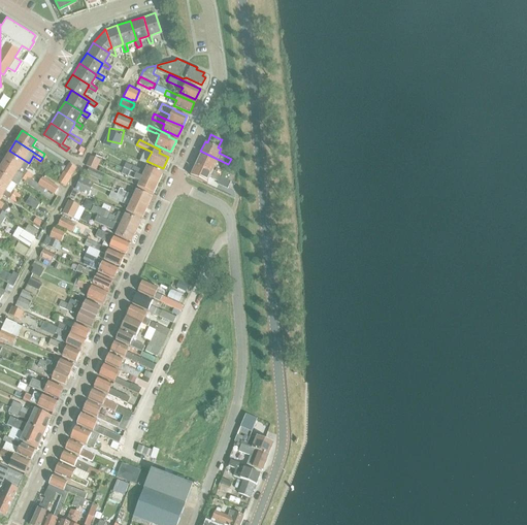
[(95,154),(100,156),(105,158),(108,152),(98,146),(95,154)]
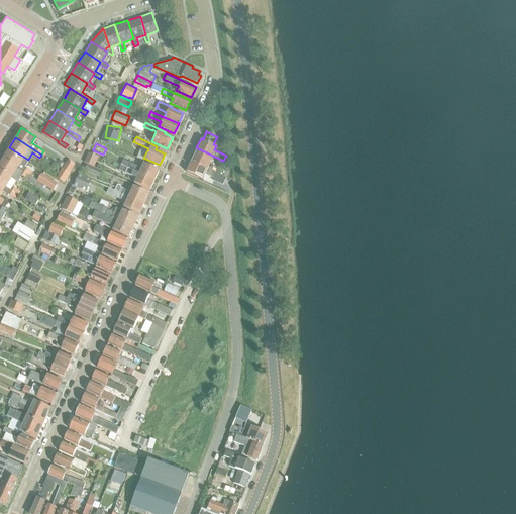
[(9,147),(3,157),(29,174),(31,170),(24,165),(28,160),(9,147)]
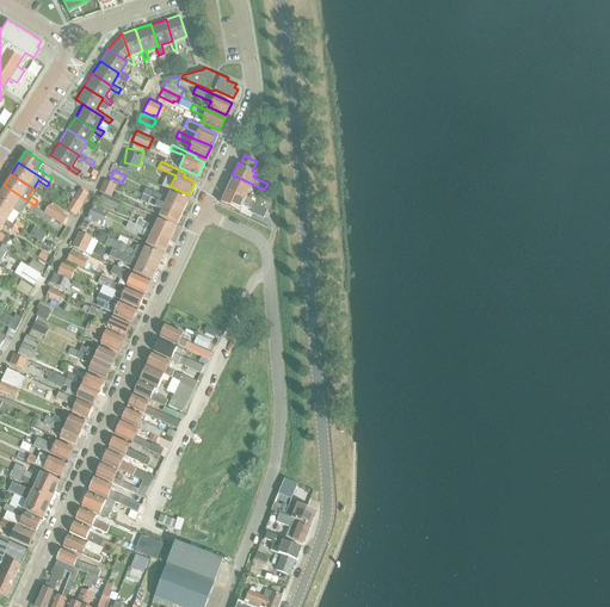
[(232,178),(226,189),(256,203),(258,198),(250,193),(248,196),(246,194),(250,186),(232,178)]
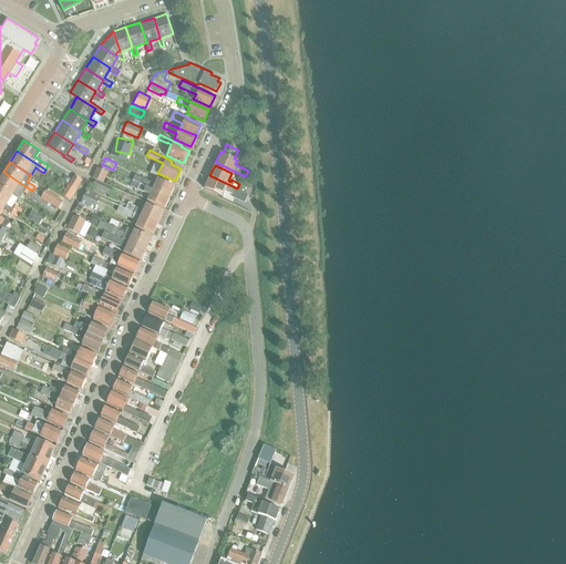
[(93,176),(95,176),(103,181),(106,174),(110,176),(113,170),(107,167),(106,170),(98,166),(93,176)]
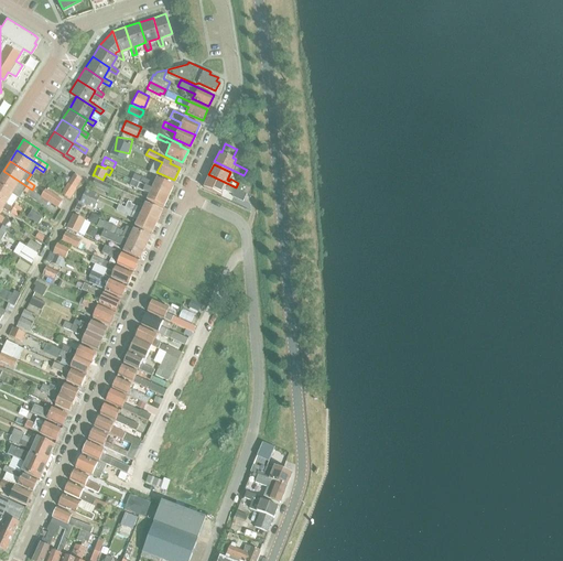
[(3,171),(0,175),(0,183),(12,191),(18,195),(22,189),(25,191),(24,193),(44,205),(49,200),(40,194),(32,190),(3,171)]
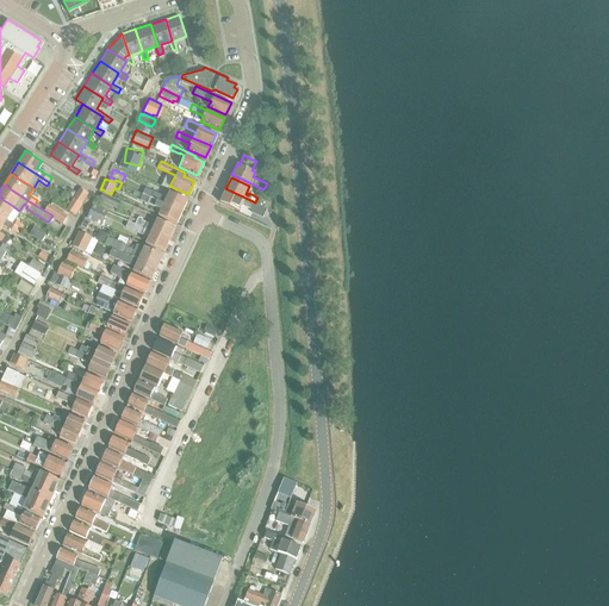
[(79,186),(72,197),(81,202),(82,201),(81,201),(87,191),(79,186)]
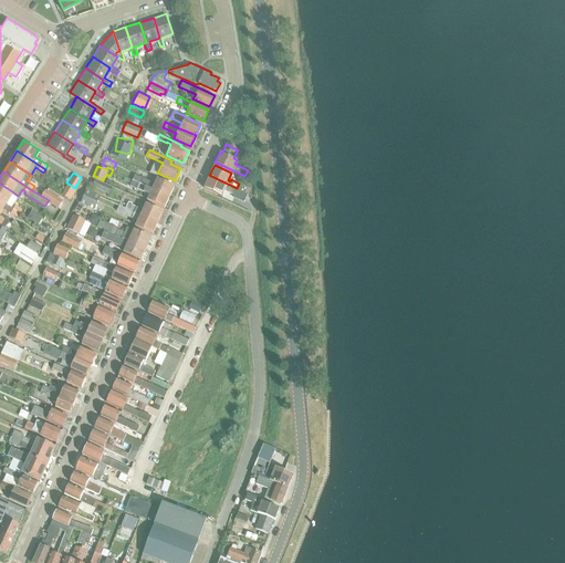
[(134,173),(132,178),(168,195),(174,185),(157,177),(154,181),(134,173)]
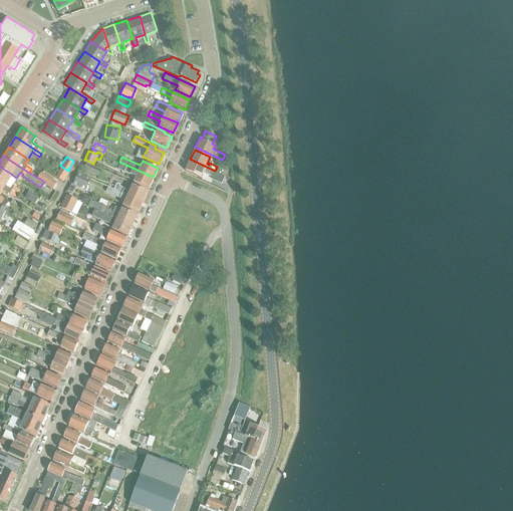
[(215,171),(190,159),(185,169),(201,177),(204,169),(207,170),(206,172),(213,175),(212,177),(221,181),(224,175),(215,171)]
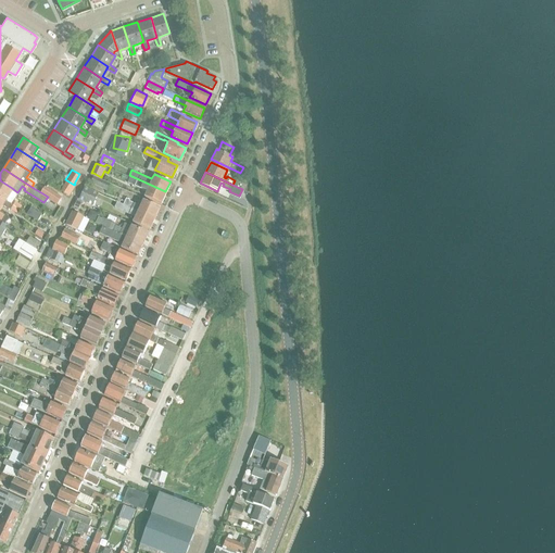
[(101,177),(93,173),(89,180),(106,188),(109,181),(110,180),(101,177)]
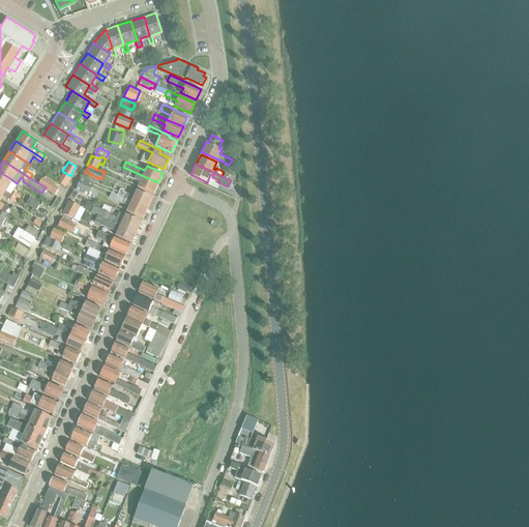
[(157,182),(123,167),(121,172),(140,180),(137,185),(153,193),(157,182)]
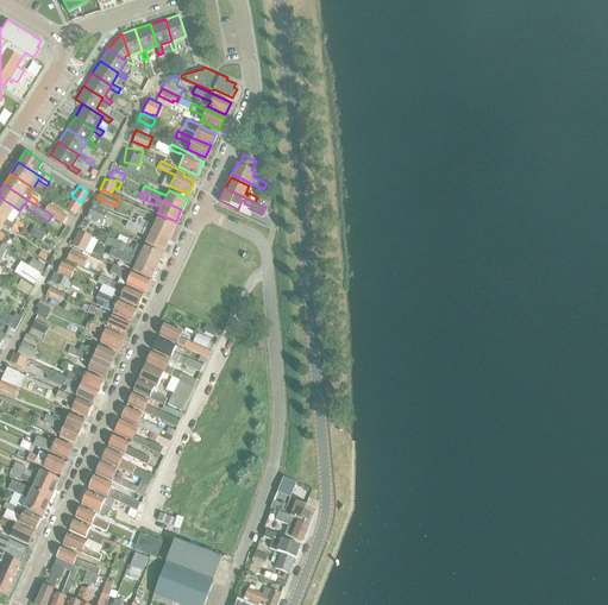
[(81,202),(71,196),(66,206),(75,212),(81,202)]
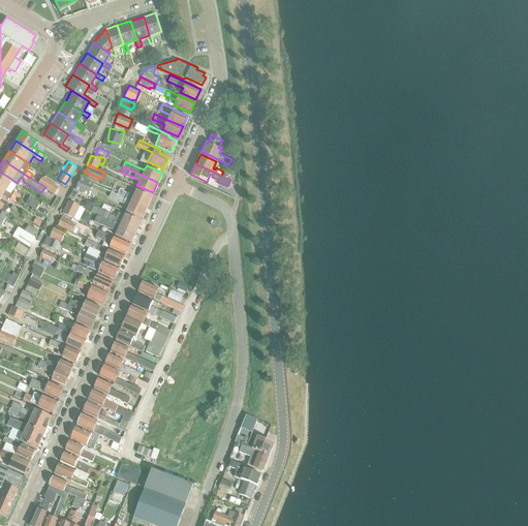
[(0,186),(17,197),(20,193),(12,188),(17,183),(11,179),(0,172),(0,186)]
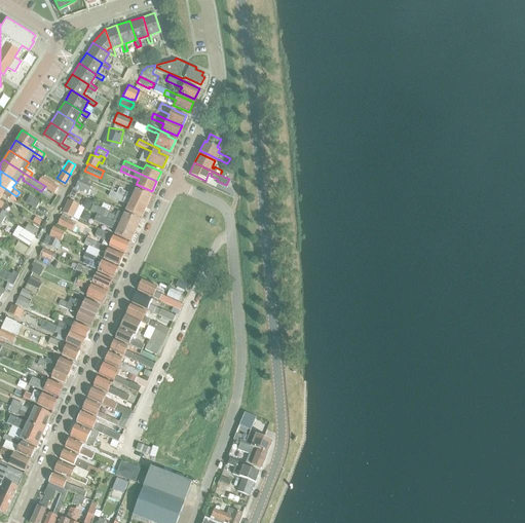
[(42,174),(37,181),(45,186),(53,191),(59,184),(42,174)]
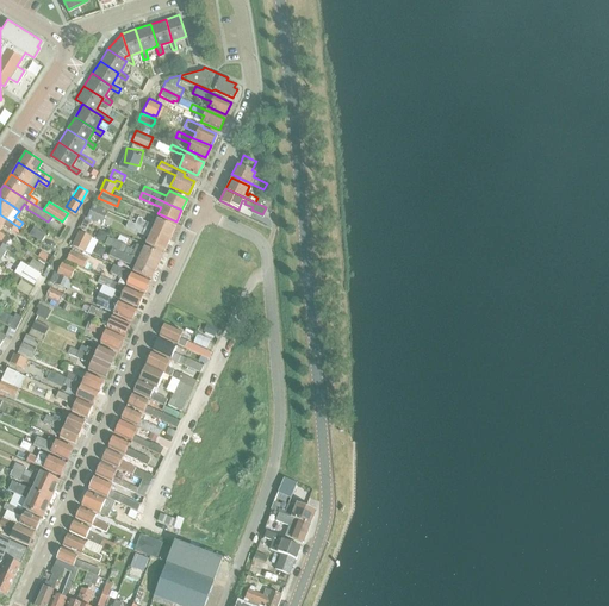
[(87,217),(84,214),(84,216),(89,218),(91,218),(100,223),(106,210),(93,204),(87,217)]
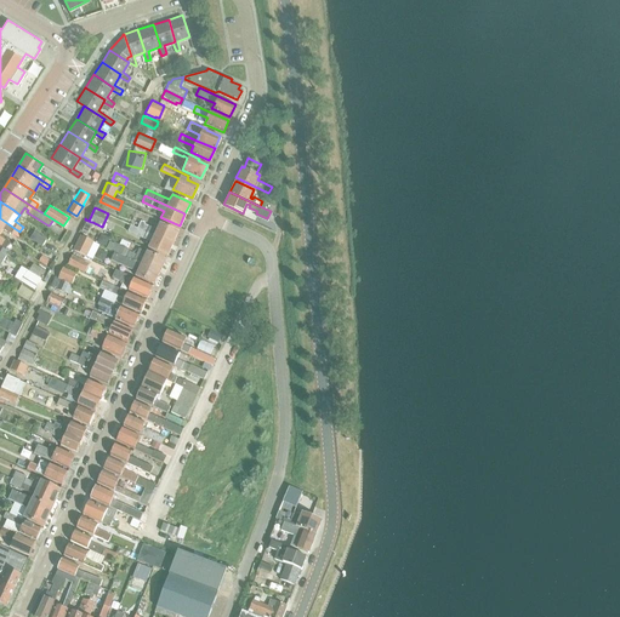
[(0,230),(3,227),(9,230),(17,235),(20,232),(0,218),(0,230)]
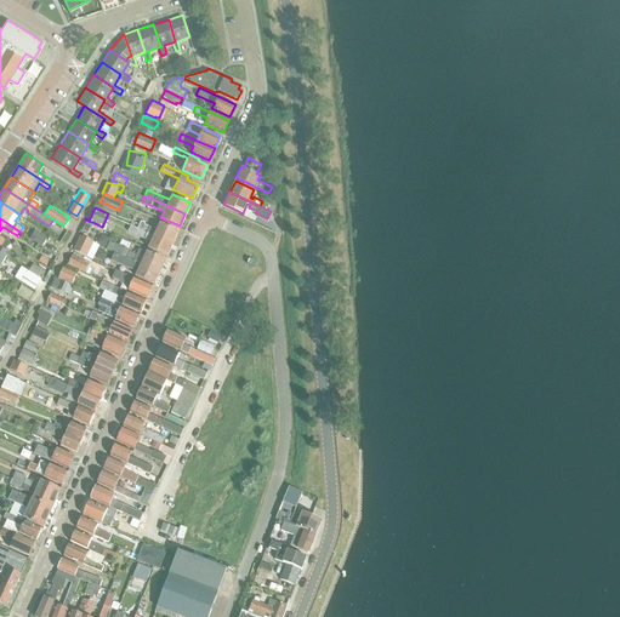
[(85,220),(85,218),(84,218),(79,229),(86,233),(91,222),(85,220)]
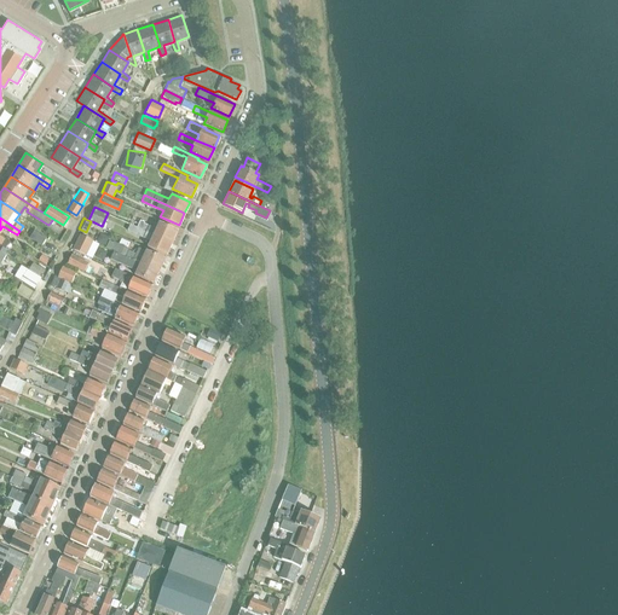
[(139,219),(137,225),(172,242),(177,230),(159,221),(156,227),(143,221),(144,220),(139,219)]
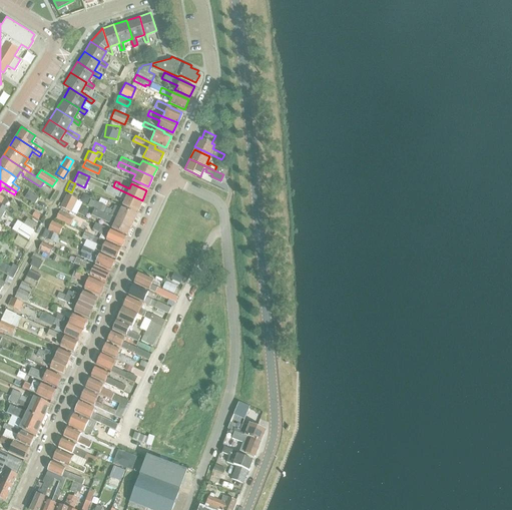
[(142,200),(113,186),(107,184),(105,189),(124,198),(122,202),(137,209),(142,200)]
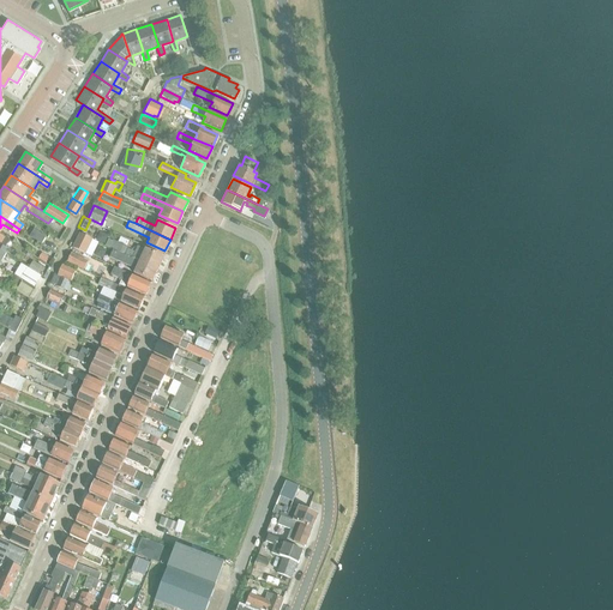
[(46,234),(34,225),(29,233),(41,241),(46,234)]
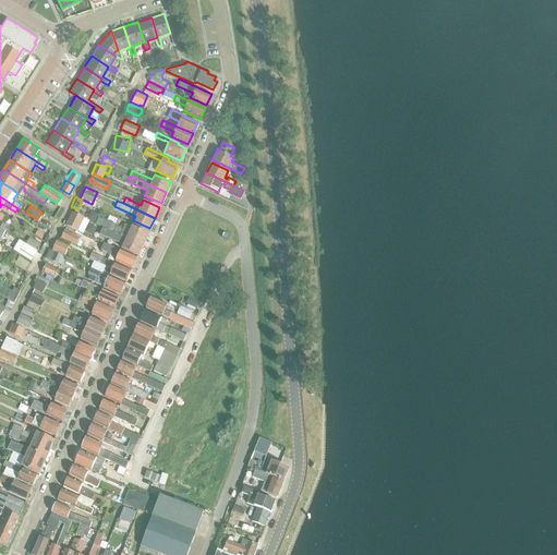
[(84,216),(73,210),(67,225),(77,229),(84,216)]
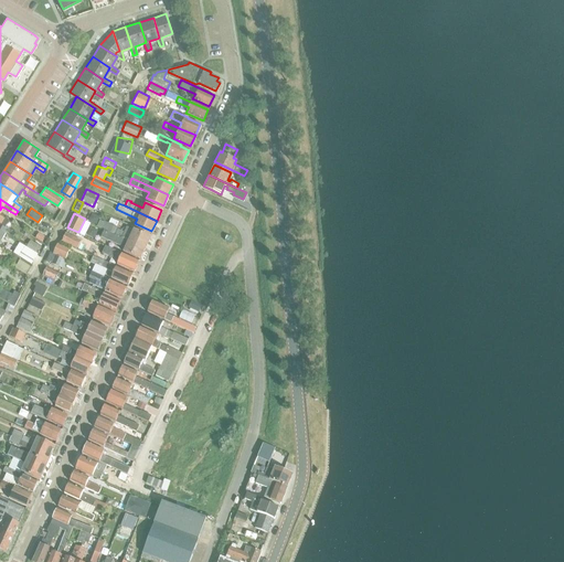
[(99,218),(96,224),(104,228),(145,246),(149,235),(127,225),(125,231),(116,226),(116,225),(99,218)]
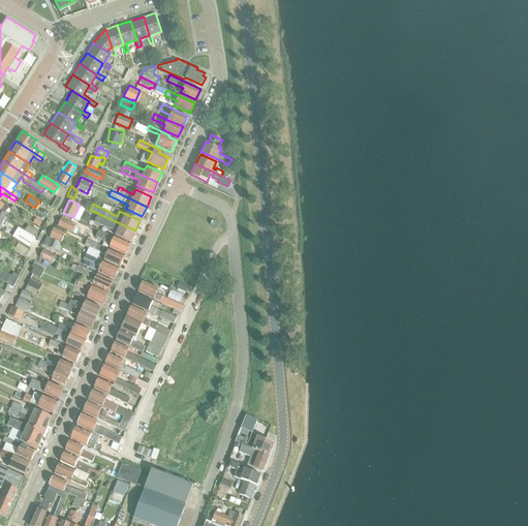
[(135,230),(97,213),(94,220),(116,230),(115,234),(130,241),(135,230)]
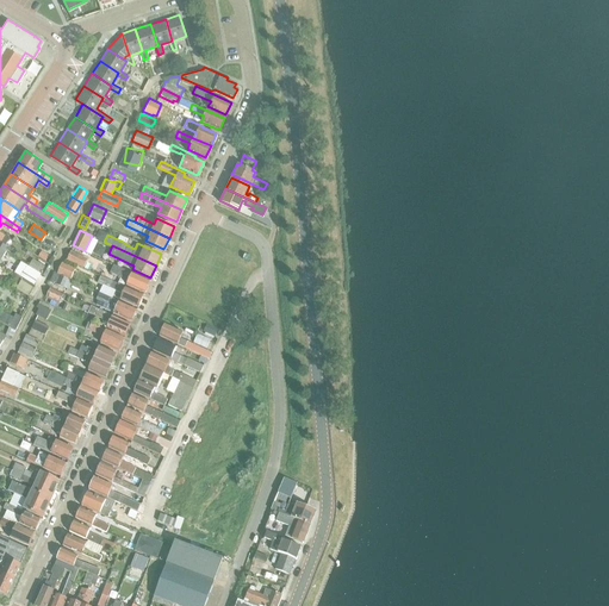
[(43,247),(39,252),(48,257),(51,251),(43,247)]
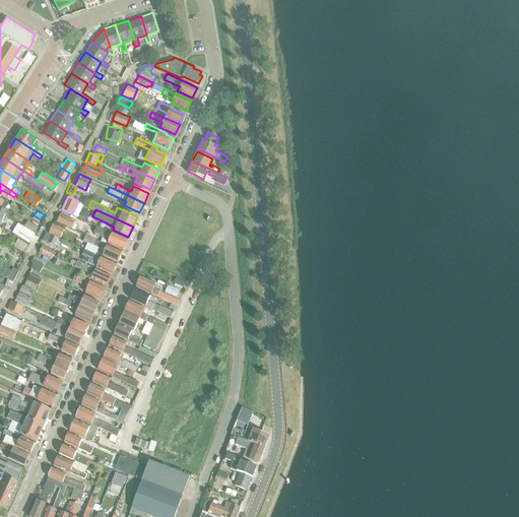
[(60,212),(56,219),(71,225),(74,218),(60,212)]
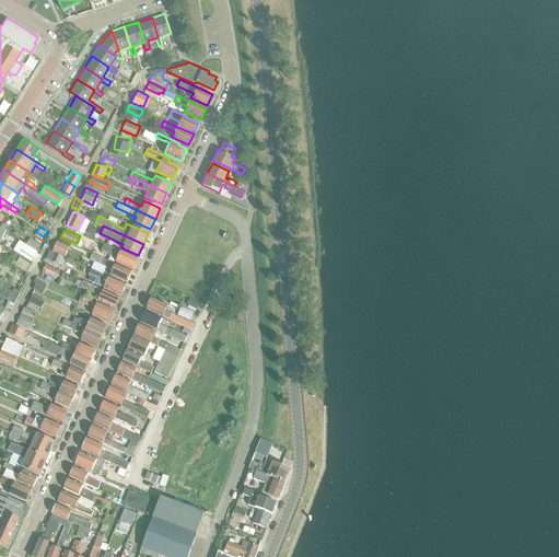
[(41,243),(30,235),(25,242),(37,248),(41,243)]
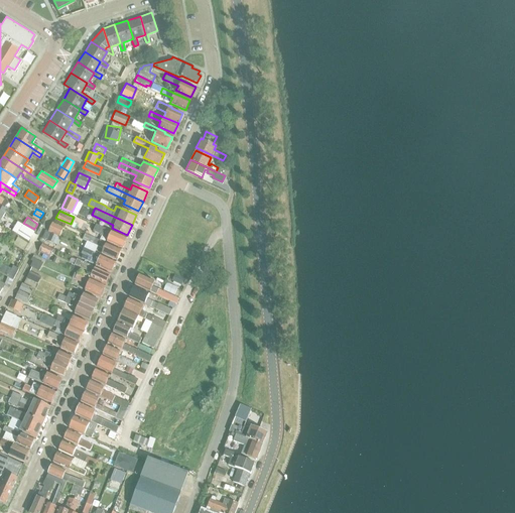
[(14,227),(16,221),(6,218),(4,224),(14,227)]
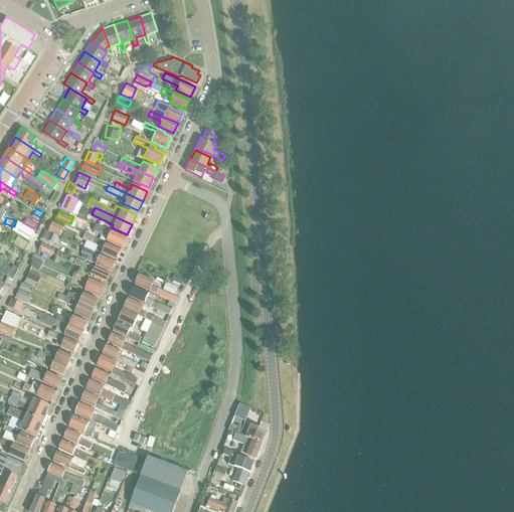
[(81,226),(83,221),(76,218),(74,224),(81,226)]
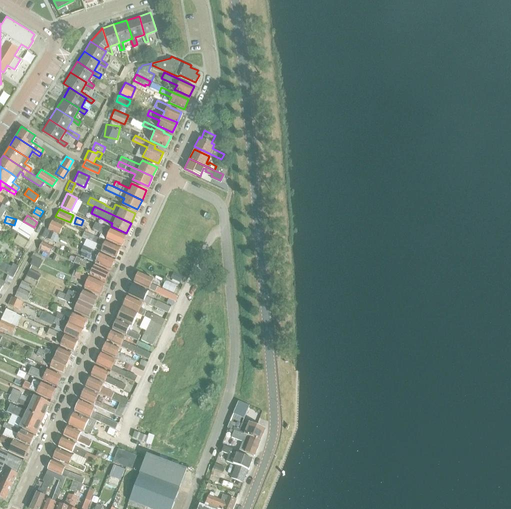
[(50,229),(61,234),(65,225),(54,220),(50,229)]
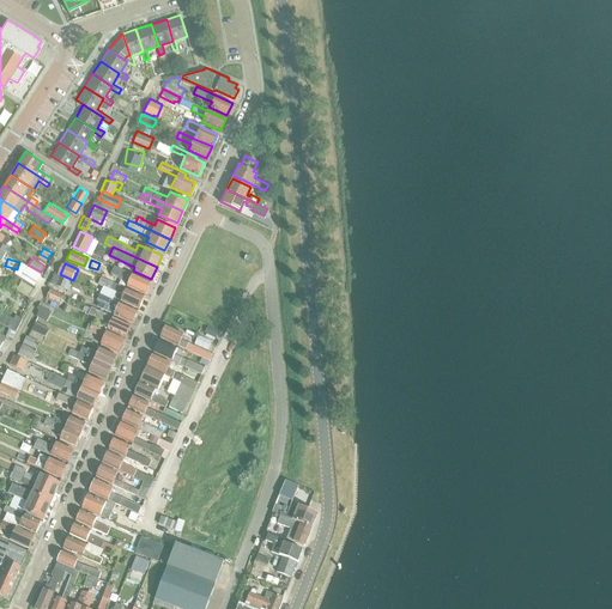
[(109,272),(128,280),(126,285),(145,293),(150,281),(113,265),(109,272)]
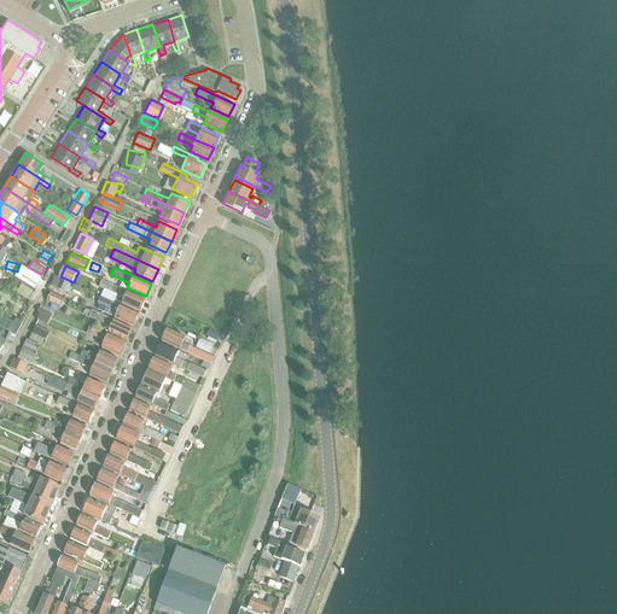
[(24,270),(21,278),(33,285),(38,279),(24,270)]
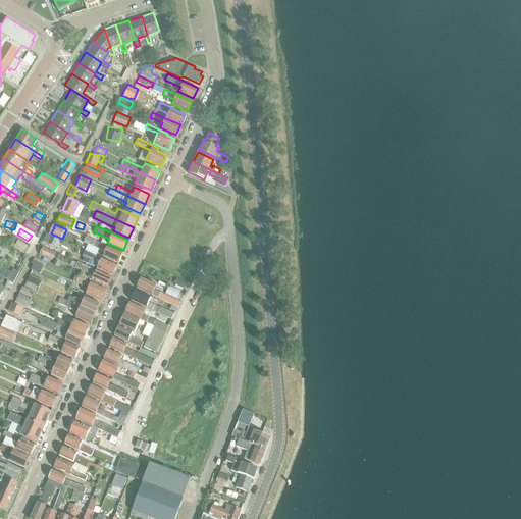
[(61,239),(45,230),(42,238),(58,246),(61,239)]
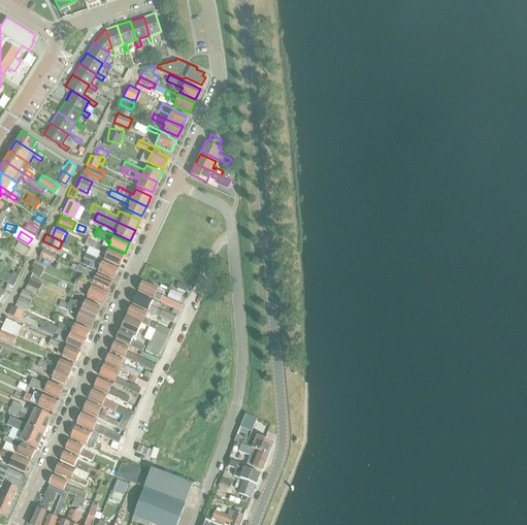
[(84,242),(86,243),(105,253),(102,258),(119,265),(124,255),(87,237),(84,242)]
